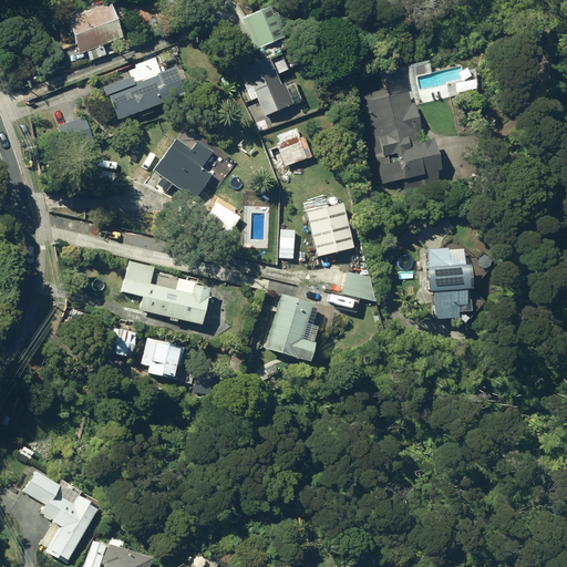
[(84,52),(88,60),(103,55),(99,45),(120,38),(111,14),(121,11),(116,0),(107,3),(106,2),(63,18),(76,54),(84,52)]
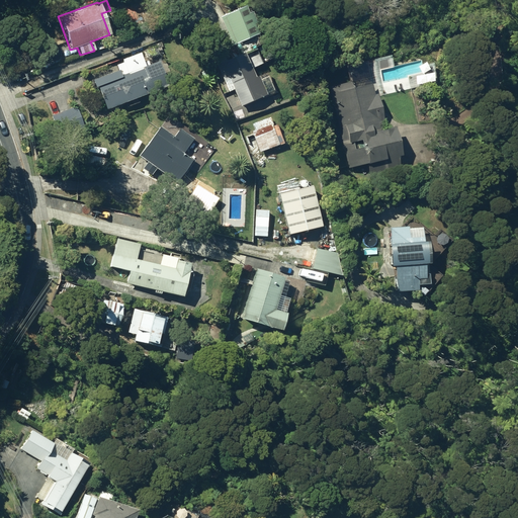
[(210,0),(208,1),(219,16),(229,10),(223,0),(210,0)]
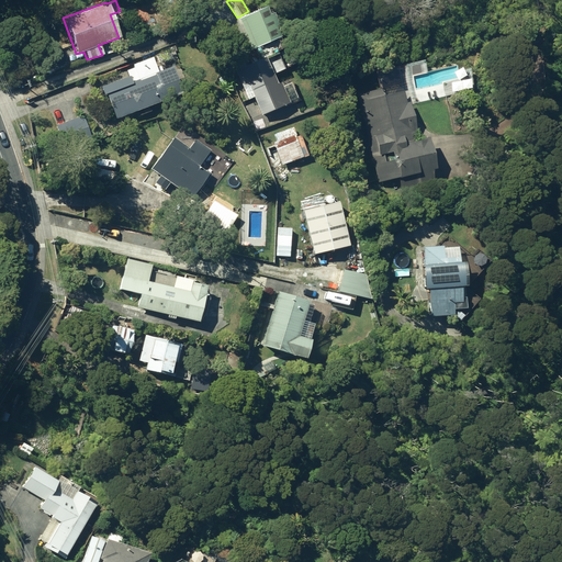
[(240,68),(261,115),(289,103),(279,82),(276,83),(265,57),(259,59),(254,47),(280,36),(276,25),(278,25),(272,13),(269,14),(266,8),(238,19),(249,45),(240,49),(247,65),(240,68)]
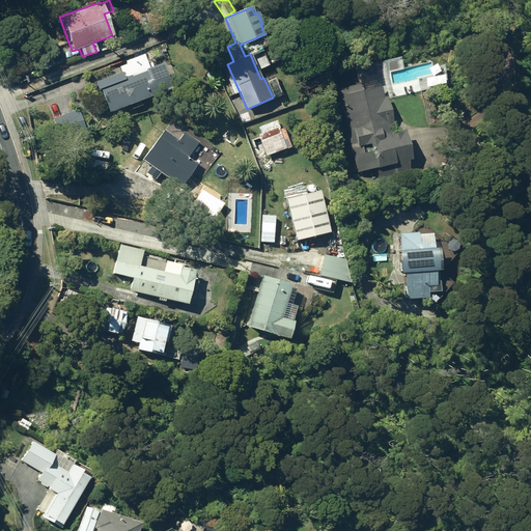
[(118,34),(121,42),(134,37),(132,30),(118,34)]
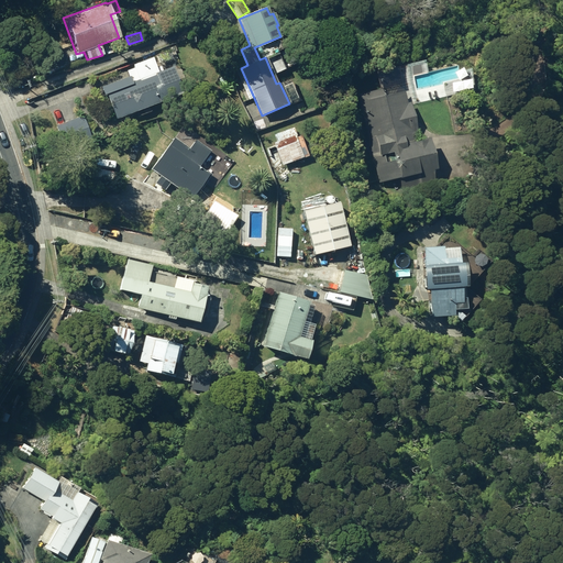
[(105,94),(114,120),(181,94),(170,67),(156,73),(151,58),(132,66),(138,80),(131,83),(129,76),(99,88),(101,95),(105,94)]
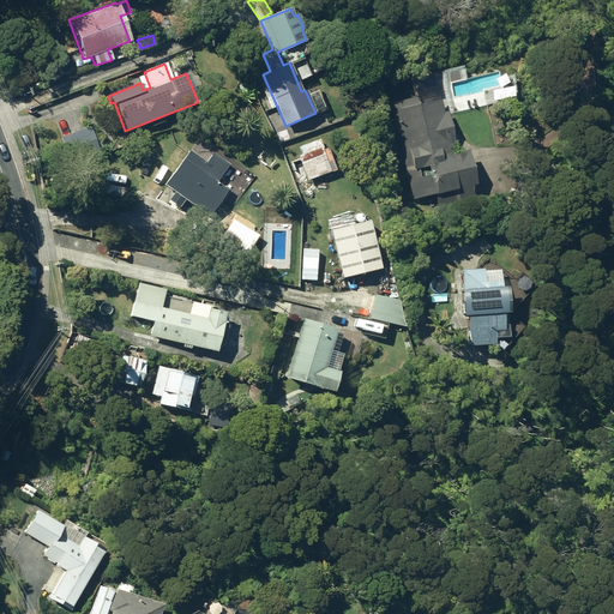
[(433,194),(437,210),(475,200),(473,186),(476,185),(468,152),(453,156),(451,143),(455,143),(447,112),(443,113),(440,101),(419,106),(417,98),(390,104),(413,199),(433,194)]
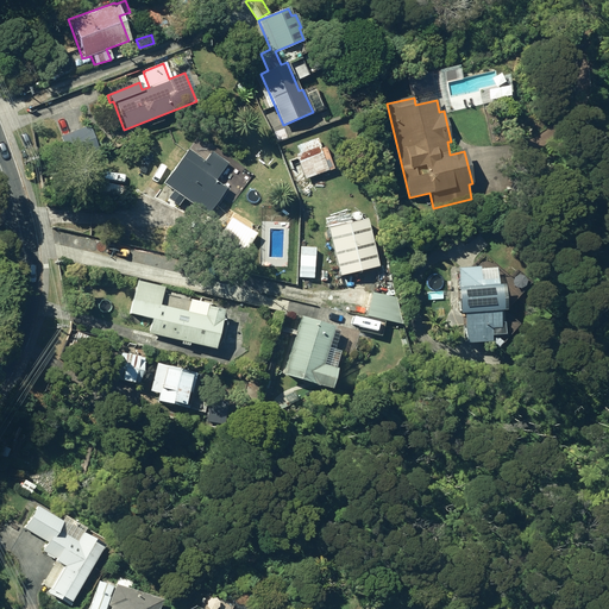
[(60,136),(69,162),(99,151),(89,125),(60,136)]
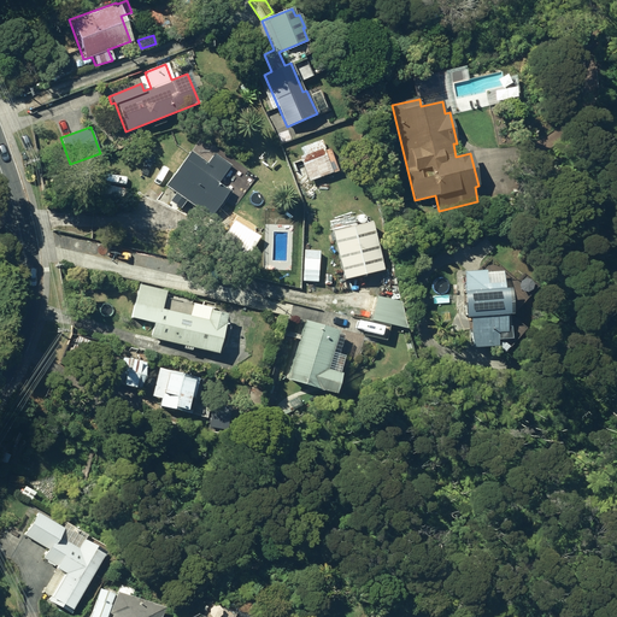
[(292,163),(301,186),(336,171),(328,150),(325,151),(322,140),(301,148),(305,154),(299,157),(300,159),(292,163)]
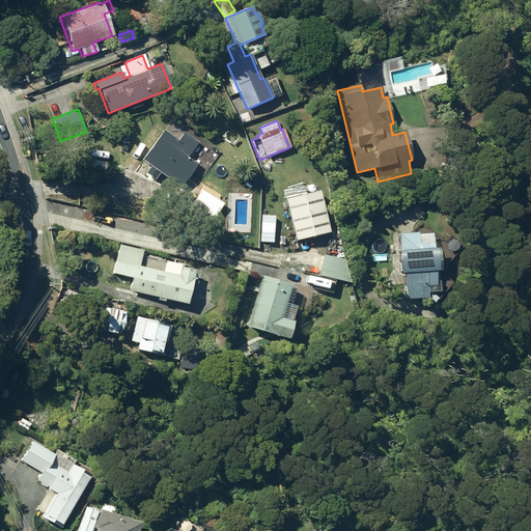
[(160,173),(183,189),(198,165),(187,158),(198,142),(189,136),(183,144),(162,131),(141,161),(149,166),(144,173),(155,179),(160,173)]
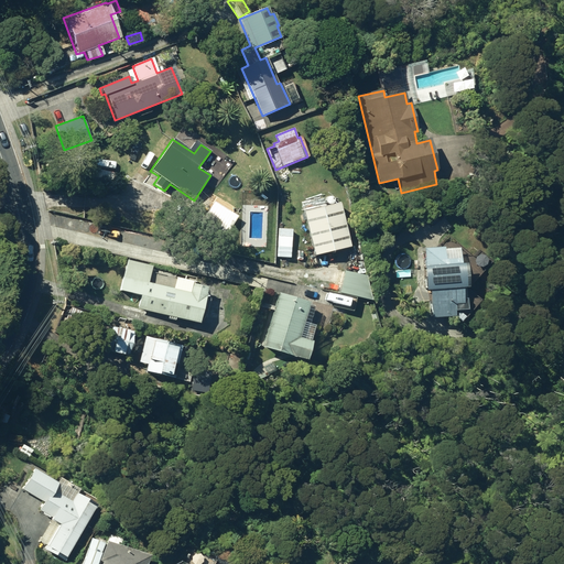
[(91,180),(115,182),(115,173),(93,171),(91,180)]
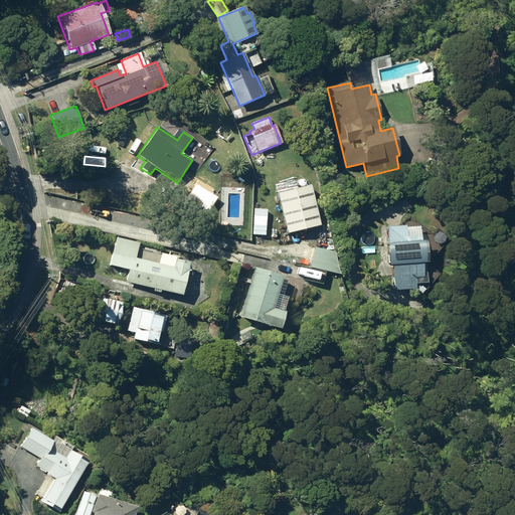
[(187,198),(209,211),(217,198),(195,185),(187,198)]
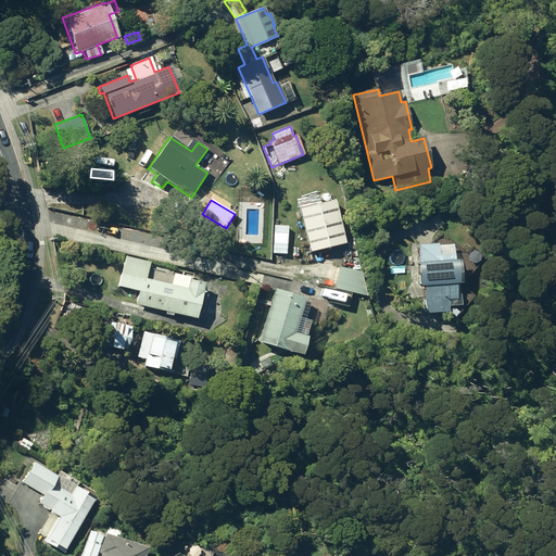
[(300,209),(310,252),(346,243),(336,200),(300,209)]
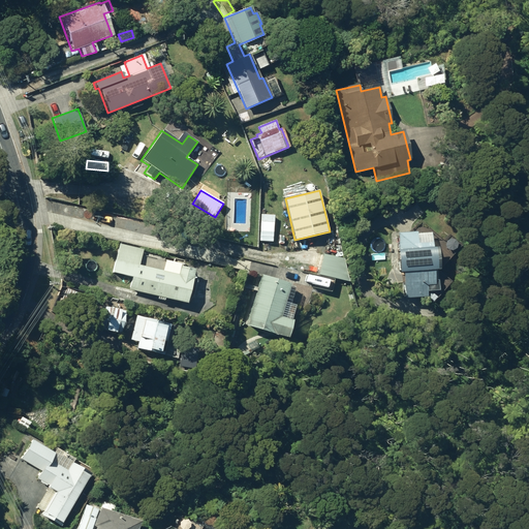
[(259,241),(273,242),(275,215),(261,214),(259,241)]
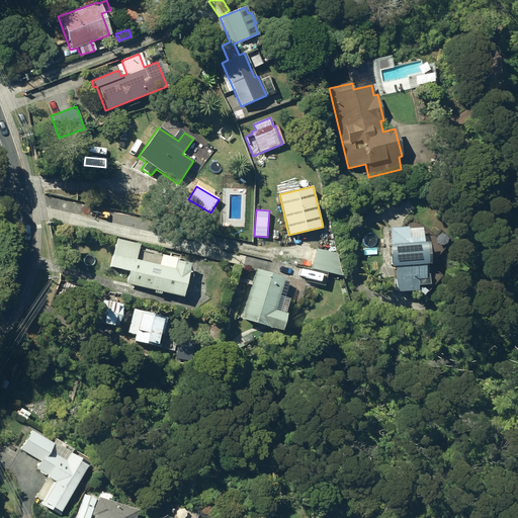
[(394,267),(395,292),(416,291),(416,279),(424,279),(424,265),(425,264),(424,243),(422,243),(422,229),(407,229),(407,228),(389,229),(390,267),(394,267)]
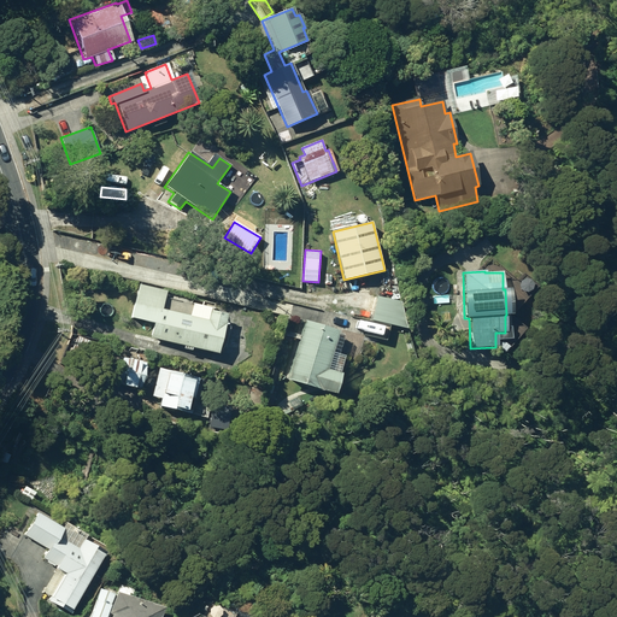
[(148,338),(217,354),(227,316),(209,311),(207,319),(160,309),(165,292),(136,285),(129,317),(152,323),(148,338)]
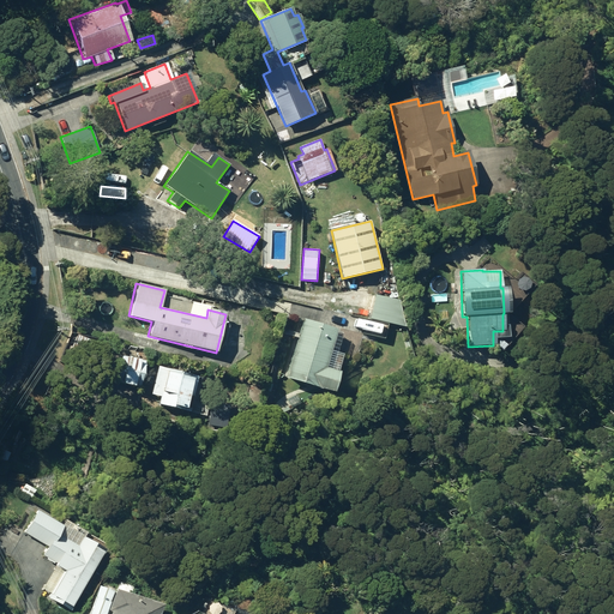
[(369,319),(403,327),(397,301),(374,295),(371,309),(369,319)]
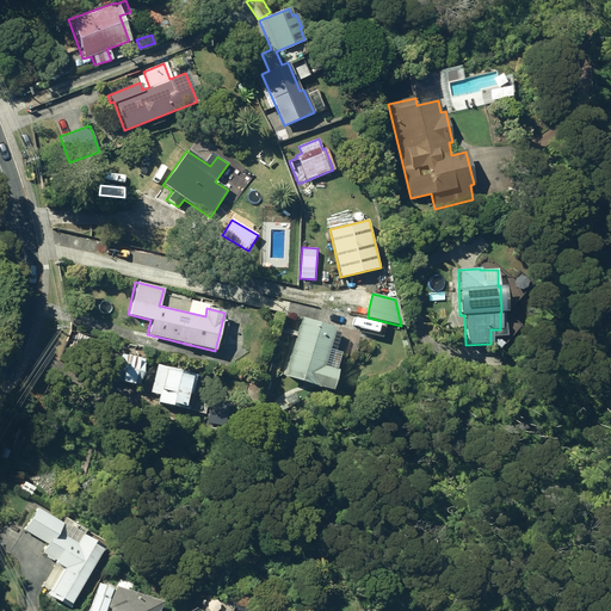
[(355,315),(368,318),(369,308),(357,306),(355,315)]
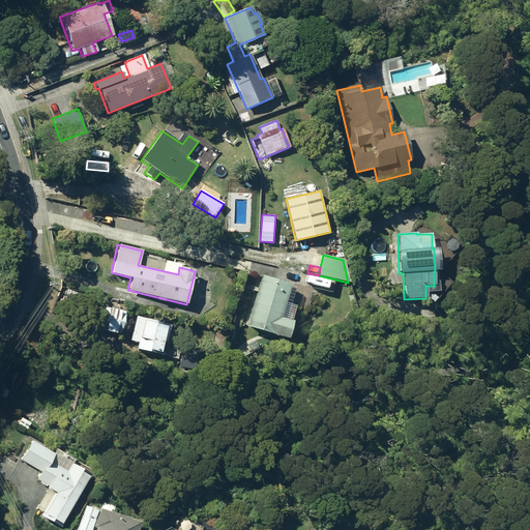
[(291,321),(280,318),(290,286),(260,276),(244,326),(286,340),(291,321)]
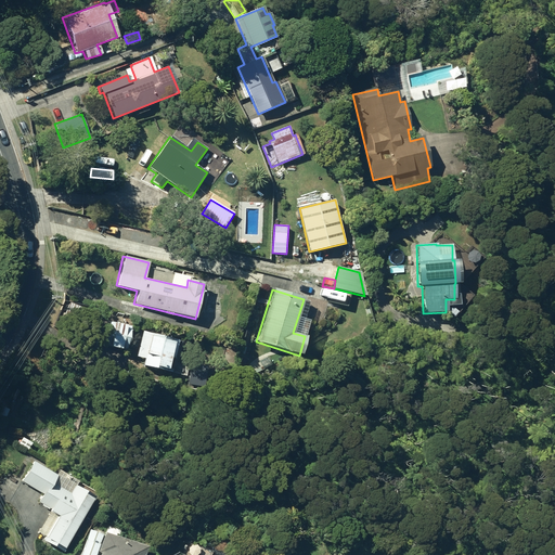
[(103,345),(125,350),(131,326),(108,321),(103,345)]
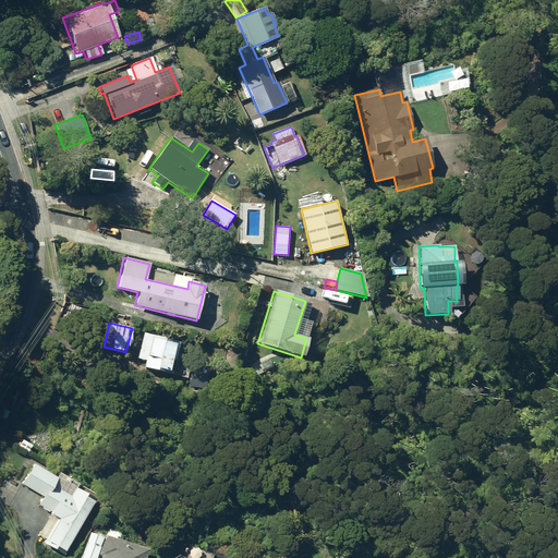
[(143,368),(158,373),(159,370),(169,372),(171,359),(174,359),(178,342),(150,336),(143,368)]
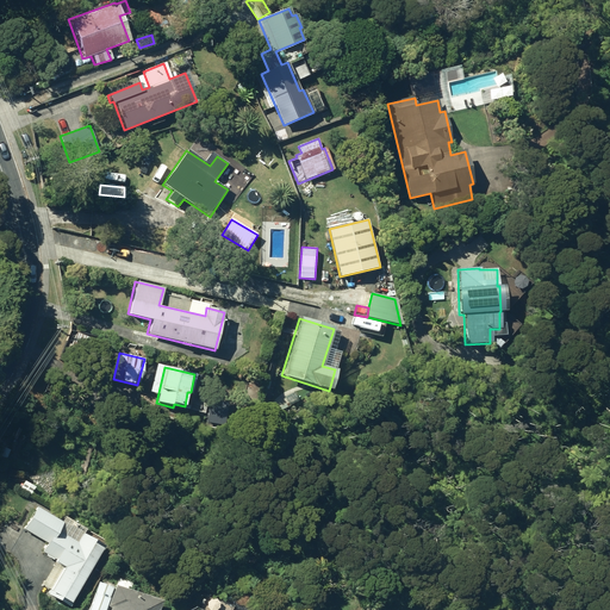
[(278,392),(286,394),(290,381),(281,379),(278,392)]
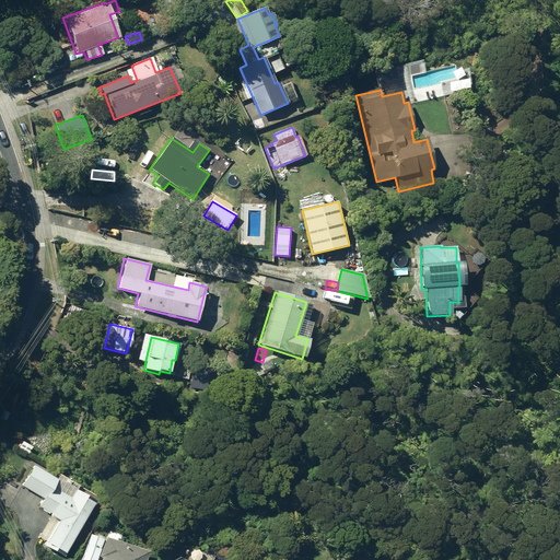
[(189,381),(207,384),(209,371),(191,368),(189,381)]
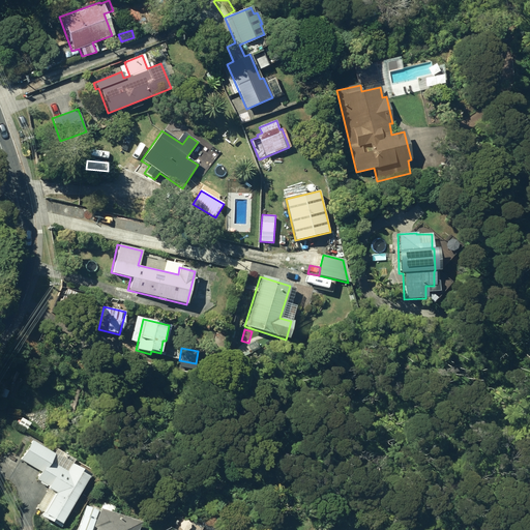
[(229,364),(237,369),(242,356),(233,352),(229,364)]
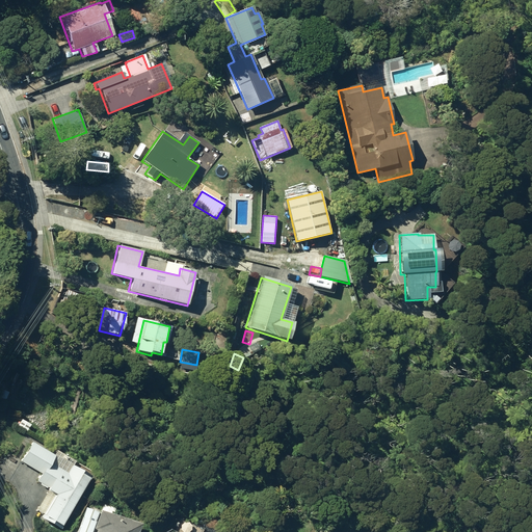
[(4,452),(0,459),(0,461),(8,467),(12,457),(4,452)]
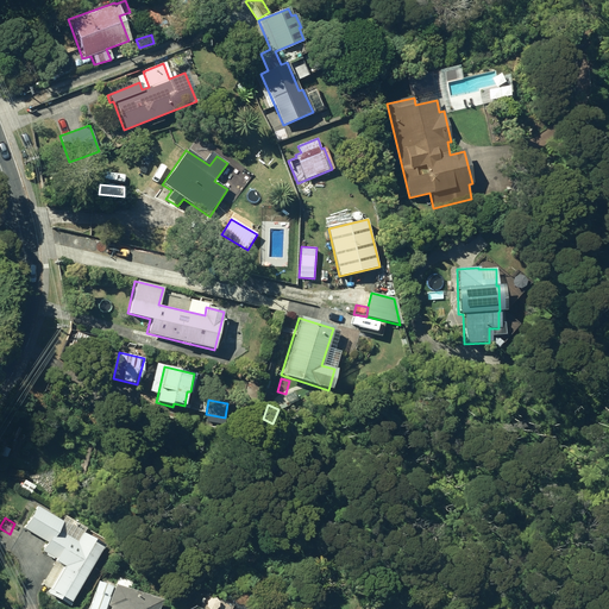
[(48,592),(70,606),(105,547),(82,534),(77,544),(55,531),(43,552),(56,559),(52,566),(61,571),(48,592)]
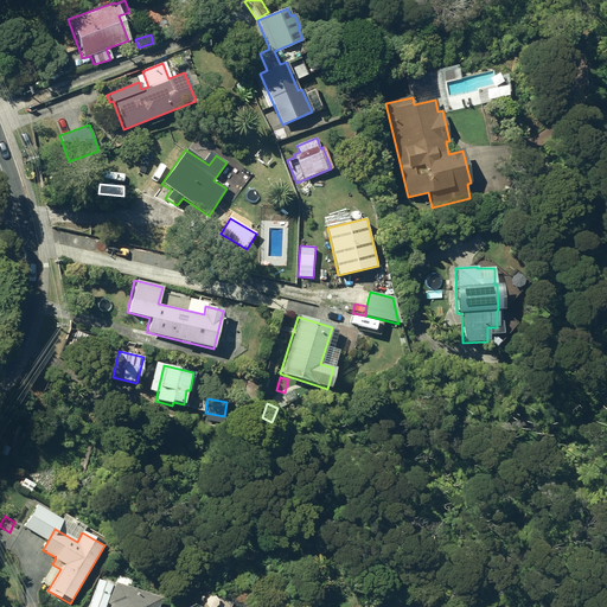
[(107,606),(157,606),(160,599),(129,588),(132,581),(119,576),(115,583),(113,583),(107,605),(108,605),(107,606)]
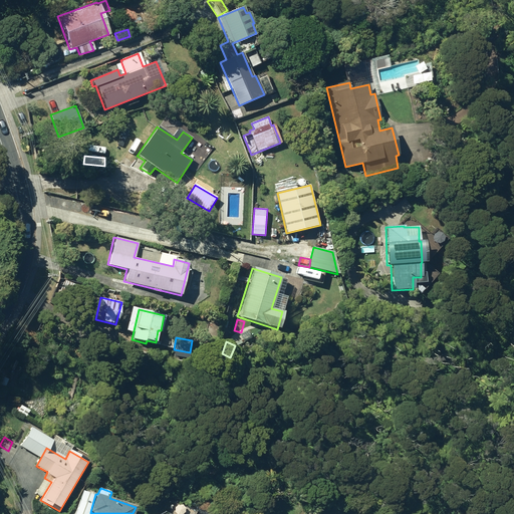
[(73,513),(87,513),(94,494),(82,490),(73,513)]
